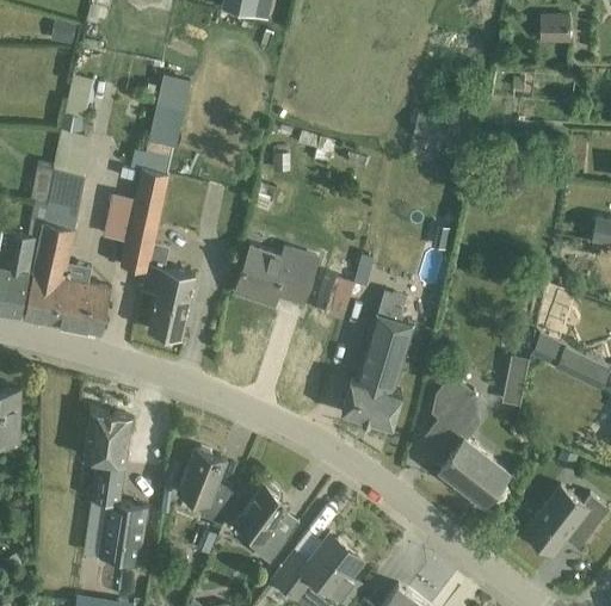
[(258,0),(226,0),(224,11),(255,18),(258,0)]
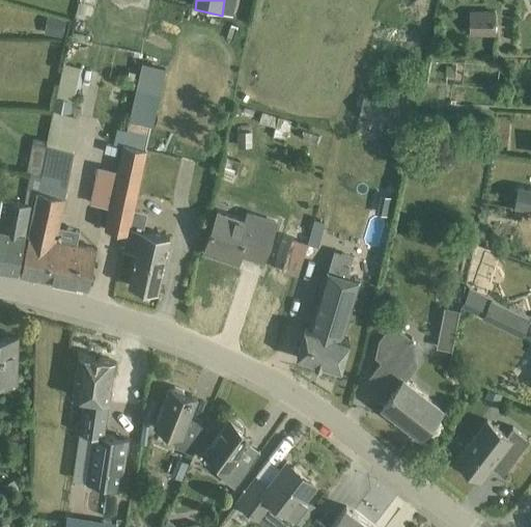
[(495,15),(470,15),(470,40),(495,40),(495,15)]
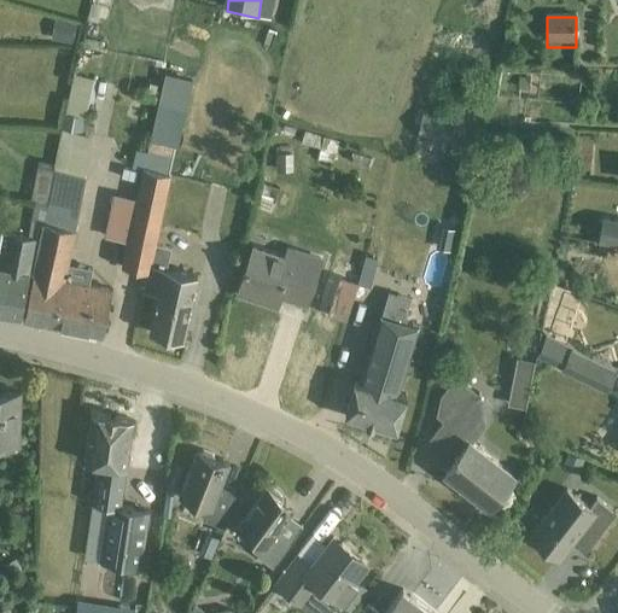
[(30,289),(23,323),(103,339),(112,293),(63,285),(91,139),(80,138),(83,121),(86,122),(93,82),(73,79),(54,169),(45,210),(38,249),(39,249),(31,289),(30,289)]
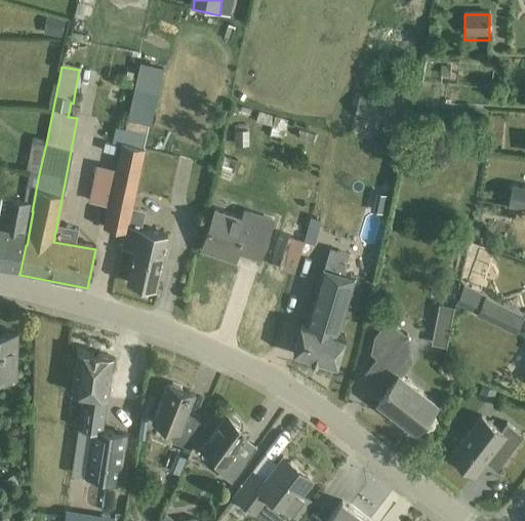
[(133,76),(127,74),(125,81),(132,83),(133,76)]
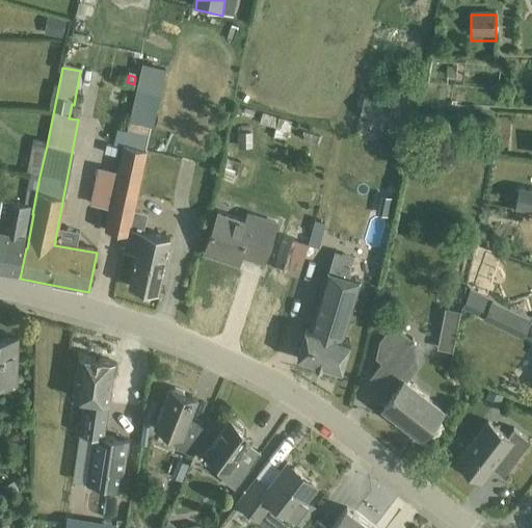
[(420,94),(397,87),(393,104),(364,98),(358,120),(378,125),(376,132),(408,140),(420,94)]
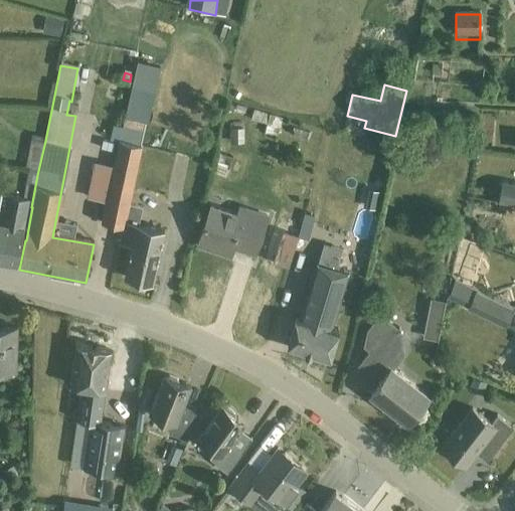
[(150,136),(160,93),(135,87),(125,131),(150,136)]
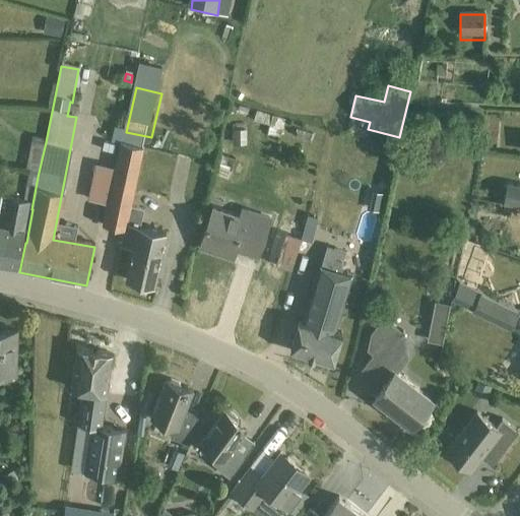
[(38,177),(46,142),(33,139),(26,171),(28,172),(22,204),(7,201),(1,231),(0,230),(0,268),(19,272),(25,243),(26,243),(33,209),(31,209),(38,177)]
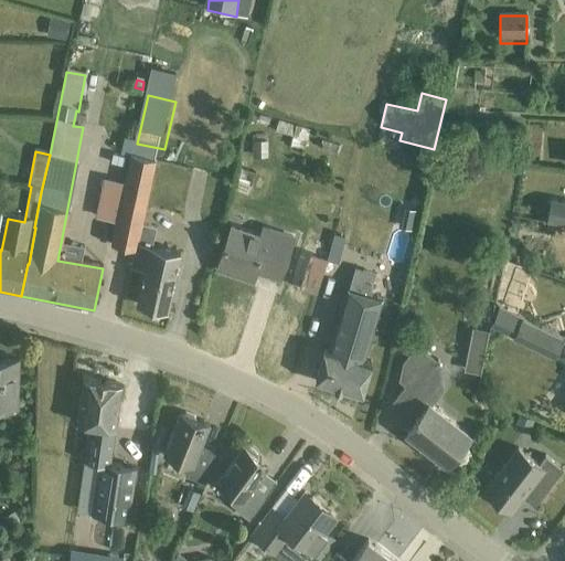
[(137,160),(134,159),(123,205),(147,212),(158,165),(137,160)]
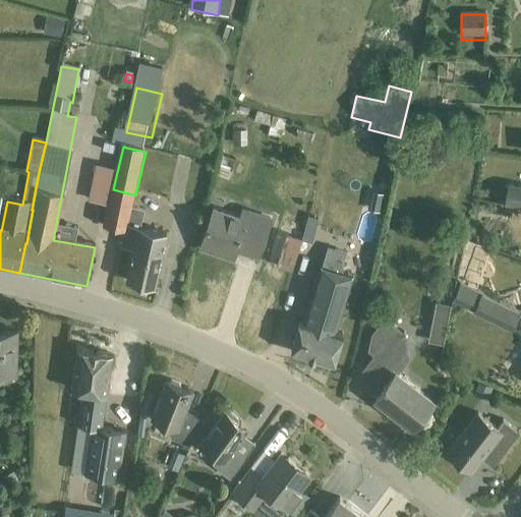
[(110,182),(95,178),(89,203),(105,207),(110,182)]
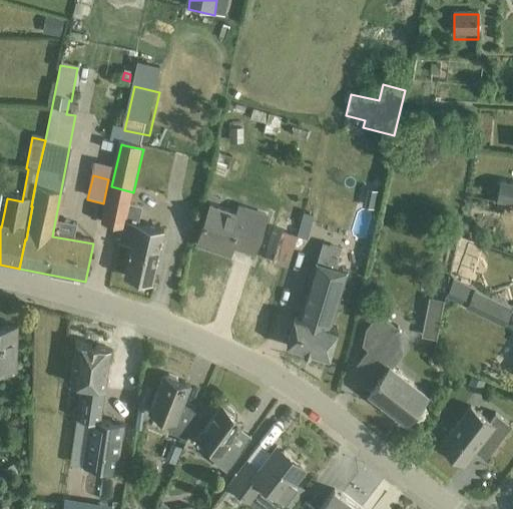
[(512,186),(500,184),(497,203),(512,206),(512,186)]
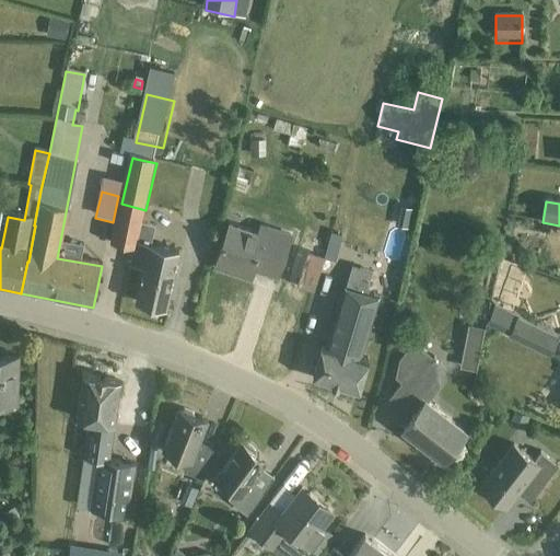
[(146,210),(121,204),(112,247),(133,252),(136,244),(138,244),(139,238),(146,210)]
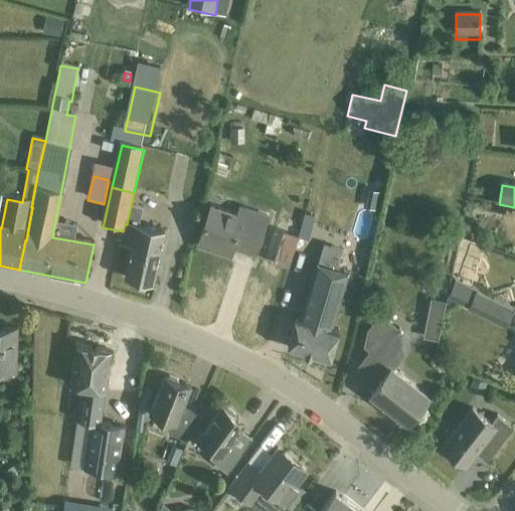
[(382,195),(373,193),(369,211),(378,213),(382,195)]
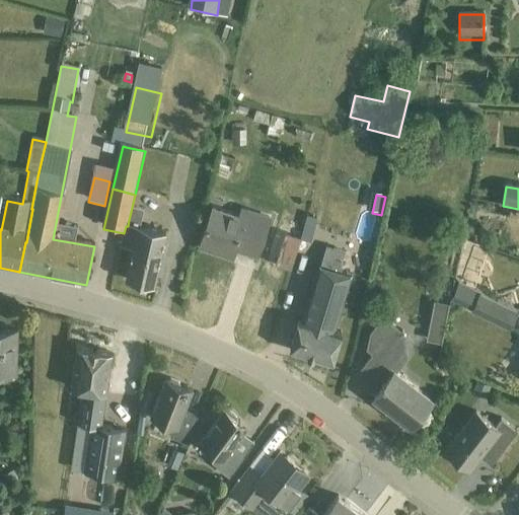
[(200,250),(217,255),(232,261),(235,252),(257,261),(271,220),(240,210),(238,218),(213,210),(200,250)]
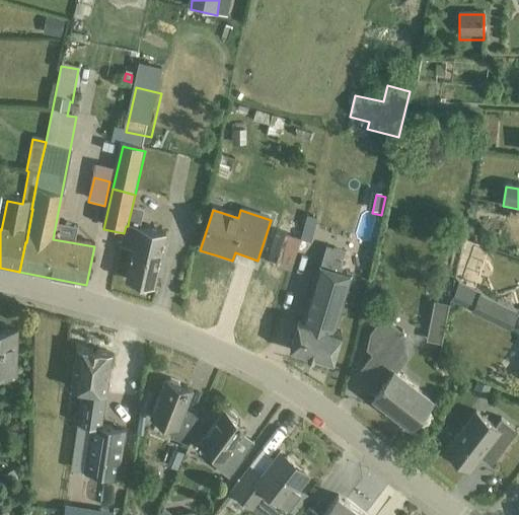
[(382,215),(359,212),(355,245),(377,248),(382,215)]
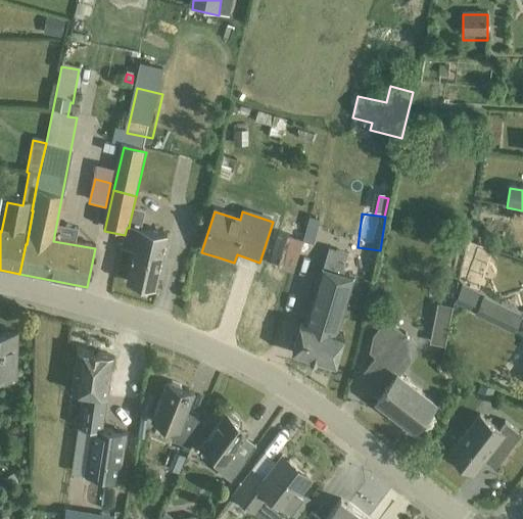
[(129,228),(127,228),(125,235),(122,250),(135,253),(128,285),(154,291),(168,238),(129,228)]
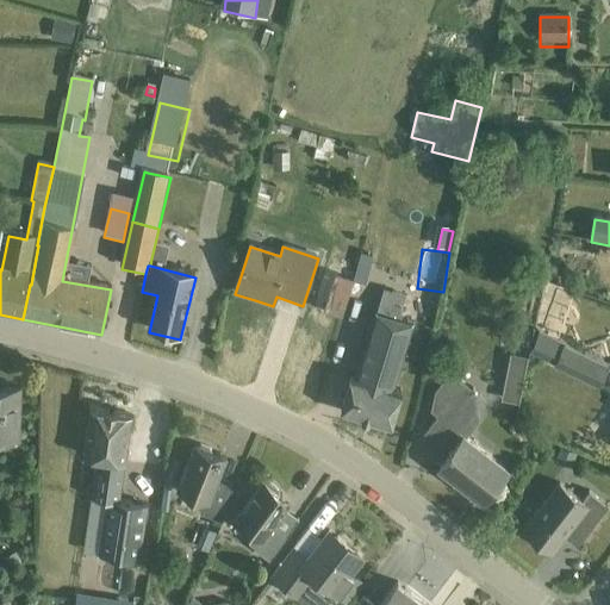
[(346,319),(359,282),(342,276),(328,313),(346,319)]
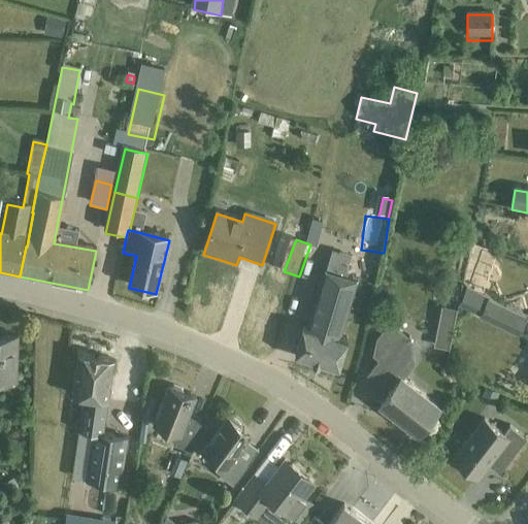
[(350,266),(329,260),(325,272),(345,279),(350,266)]
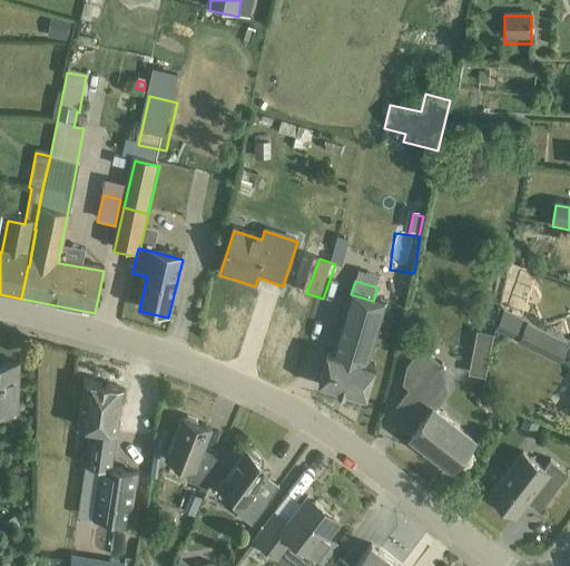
[(328,354),(325,368),(318,389),(364,402),(374,368),(366,366),(385,305),(373,301),(351,294),(333,355),(328,354)]
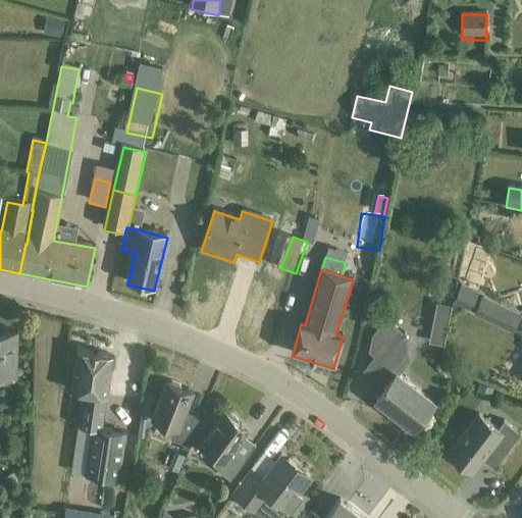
[(512,334),(521,316),(482,298),(473,316),(512,334)]
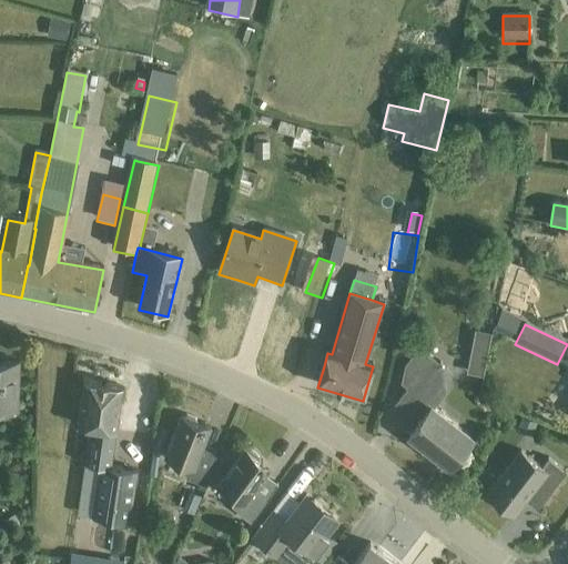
[(475,333),(466,376),(484,380),(493,336),(475,333)]
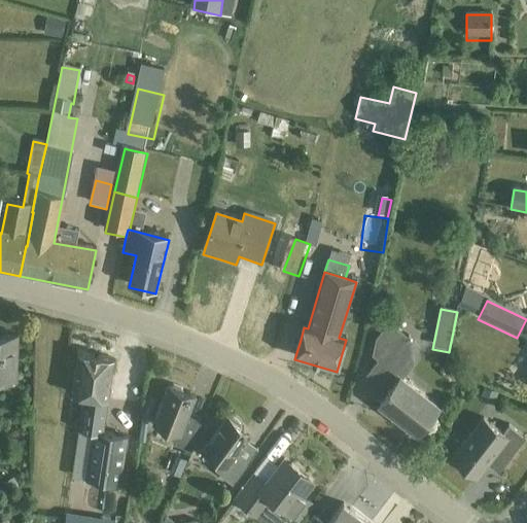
[(380,362),(369,378),(388,394),(382,403),(380,406),(418,436),(430,419),(438,409),(400,380),(412,367),(411,359),(409,342),(389,326),(377,342),(374,357),(380,362)]
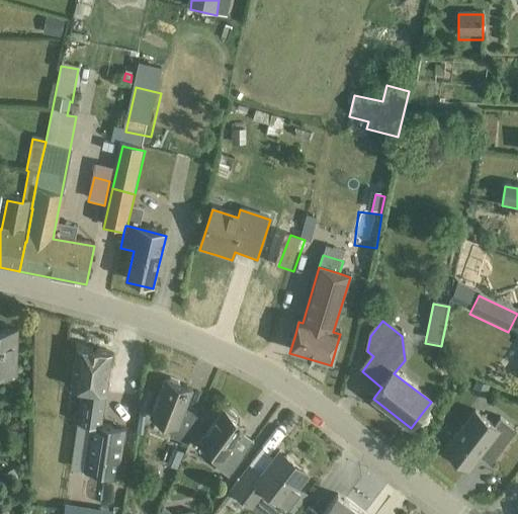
[(0,374),(16,375),(16,353),(17,333),(0,332),(0,374)]
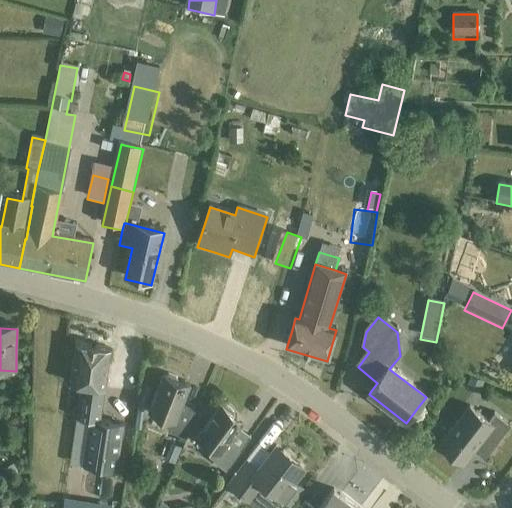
[(111,352),(76,347),(70,386),(82,388),(105,391),(111,352)]
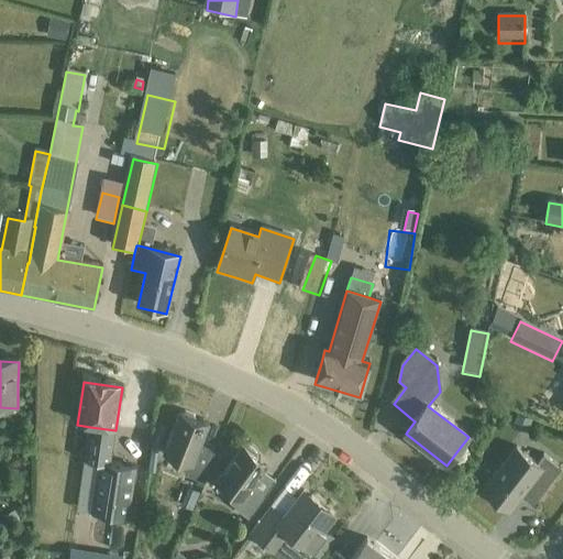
[(208,427),(179,416),(164,456),(178,461),(181,472),(188,474),(186,479),(202,485),(214,456),(199,449),(208,427)]
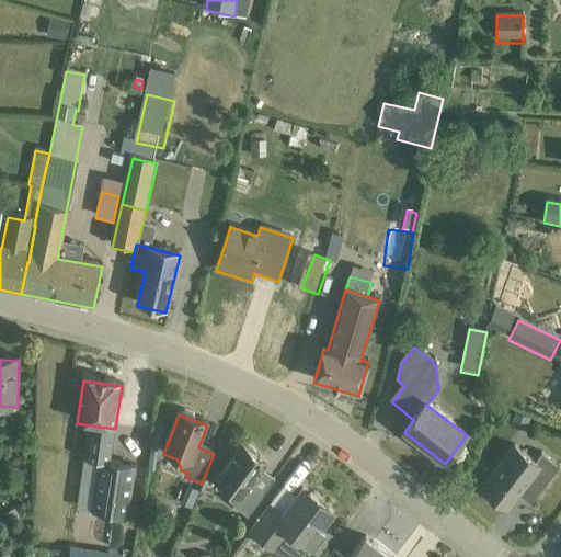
[(114,429),(90,425),(84,462),(99,464),(109,465),(109,464),(114,429)]
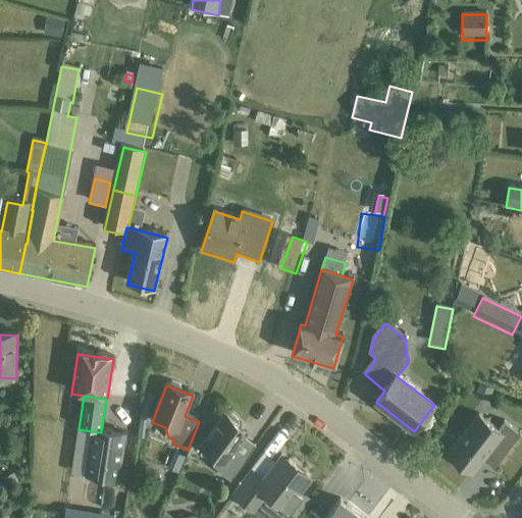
[(248,432),(225,415),(202,448),(213,456),(212,458),(213,469),(218,472),(217,473),(230,483),(245,463),(232,454),(248,432)]
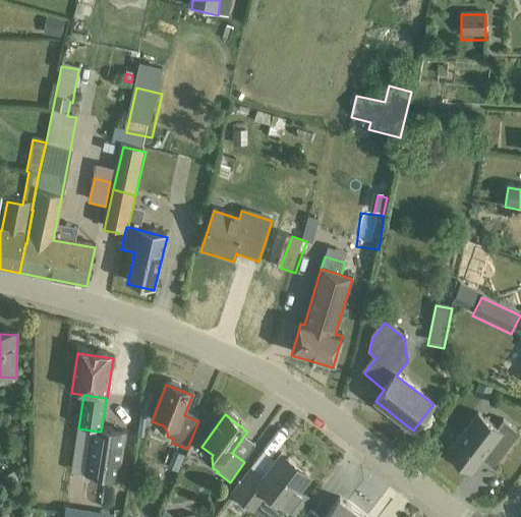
[(520,436),(503,423),(497,432),(478,416),(447,457),(471,475),(485,457),(497,465),(520,436)]
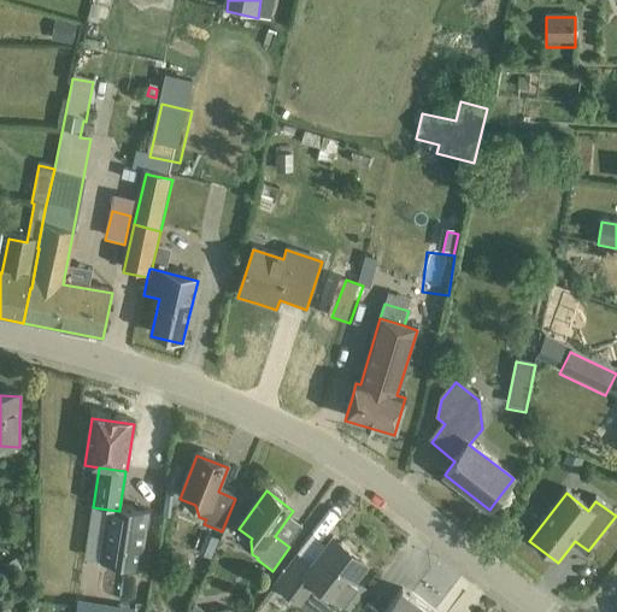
[(119,511),(109,510),(100,565),(141,572),(150,516),(119,511)]
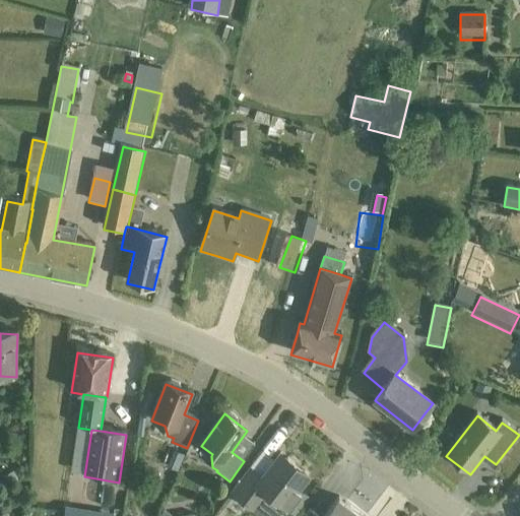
[(233,496),(249,508),(259,515),(278,515),(284,508),(295,515),(307,500),(297,492),(309,477),(281,456),(261,481),(250,473),(233,496)]
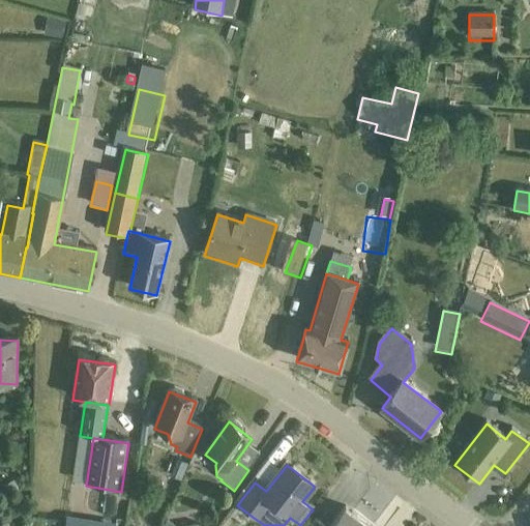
[(320,525),(316,522),(313,525),(365,525),(345,509),(332,525),(320,525)]
